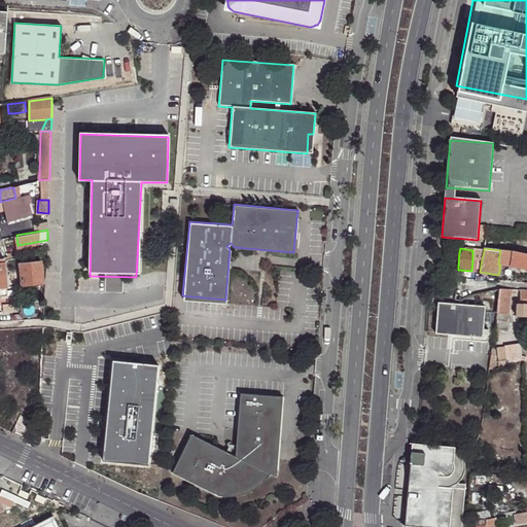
[(484,251),(472,250),(472,259),(478,259),(482,259),(484,251)]
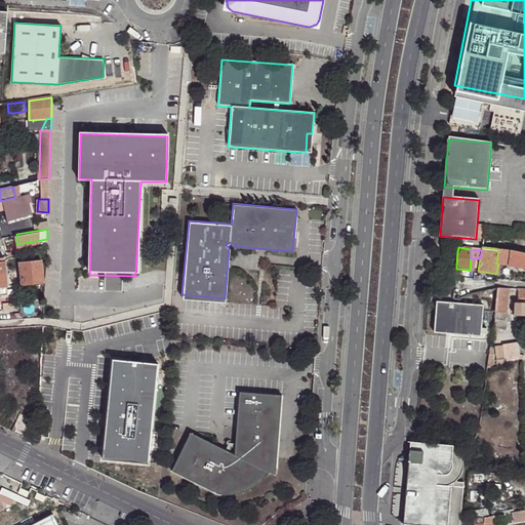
[(498,249),(496,264),(498,264),(524,267),(524,252),(510,250),(498,249)]
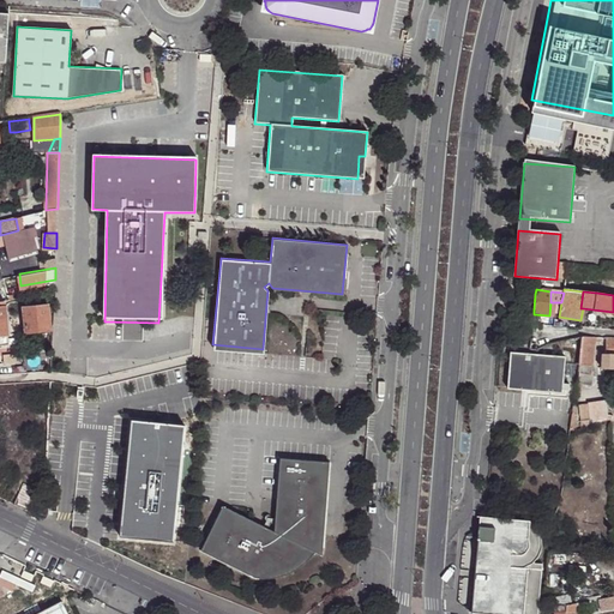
[(26,332),(50,330),(48,306),(38,307),(25,308),(24,308),(26,332)]
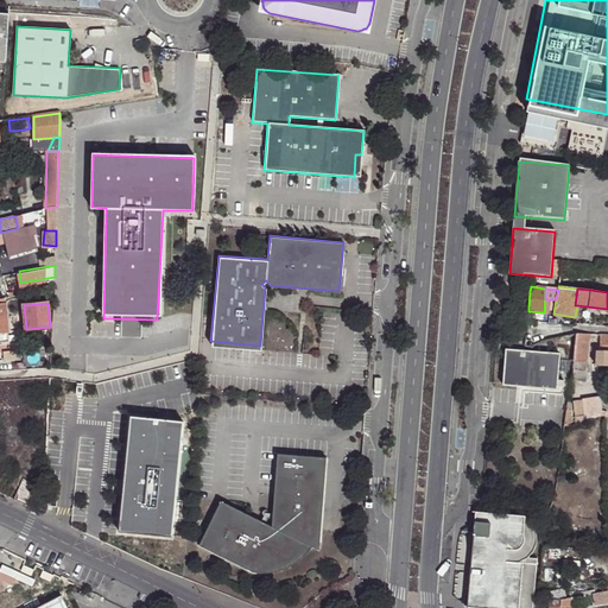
[(373,309),(363,309),(362,318),(373,318),(373,309)]
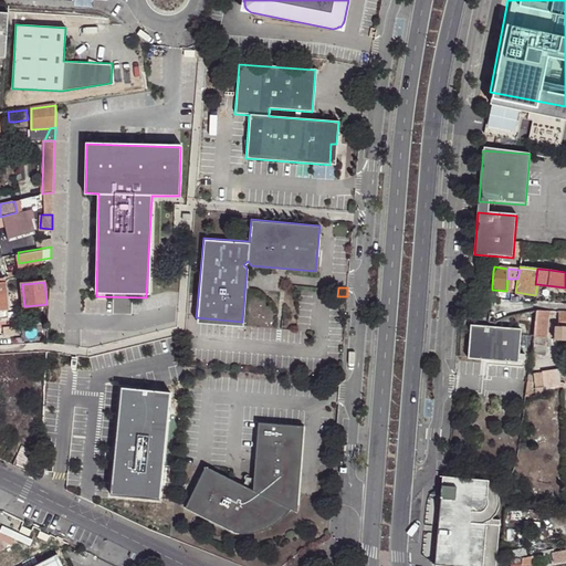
[(545,338),(548,312),(536,312),(533,337),(545,338)]
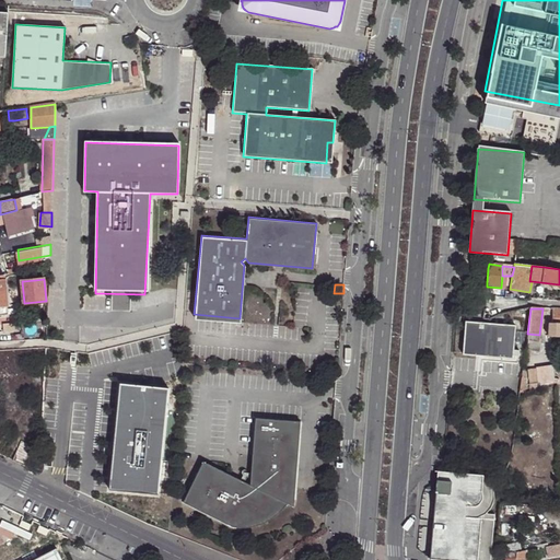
[(515,326),(465,322),(462,356),(476,357),(476,353),(482,353),(482,357),(512,360),(515,326)]
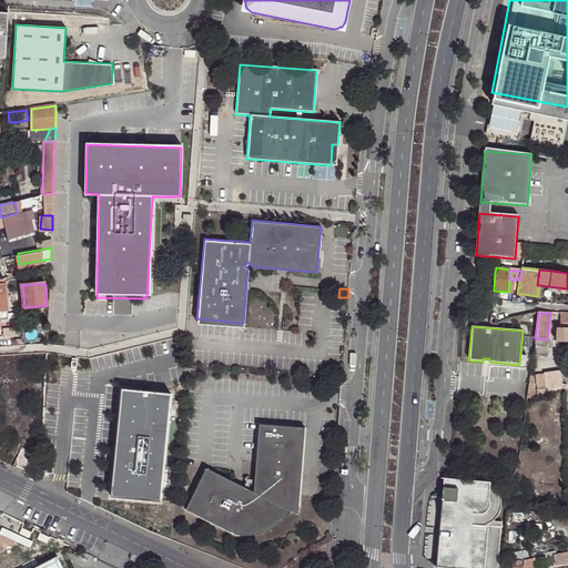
[(534,347),(533,354),(541,356),(544,356),(546,350),(534,347)]
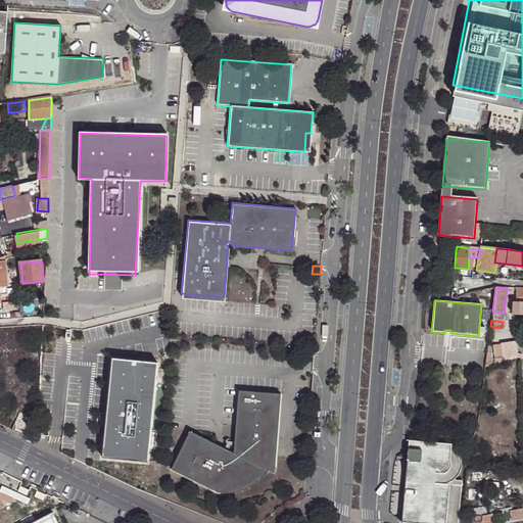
[(516,341),(501,343),(503,359),(519,357),(516,341)]
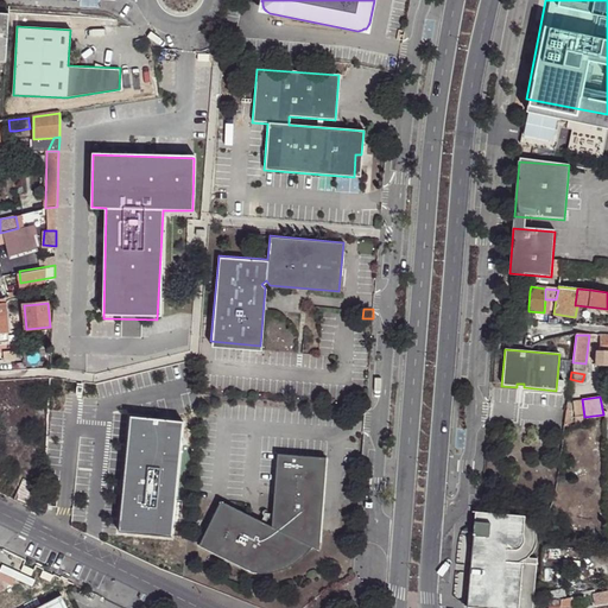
[(572,401),(575,416),(583,415),(581,400),(572,401)]
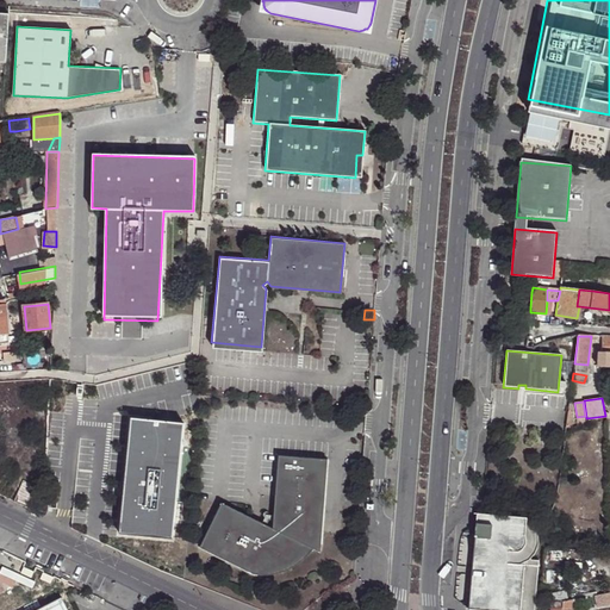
[(181,423),(129,419),(119,539),(170,545),(181,423)]
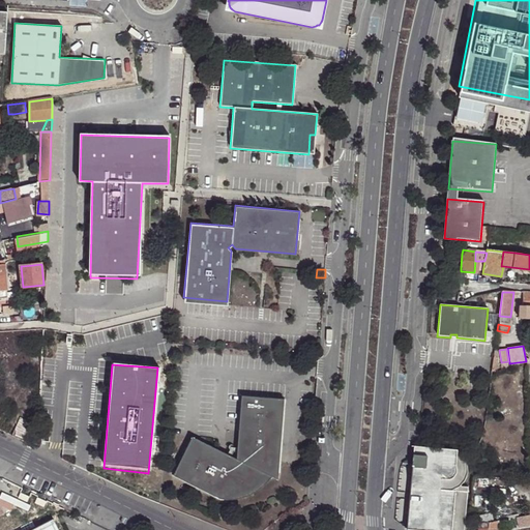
[(278,478),(284,399),(241,395),(239,432),(237,459),(193,438),(174,476),(221,499),(225,499),(230,499),(233,499),(239,498),(245,497),(251,494),(256,491),(260,487),(262,484),(265,479),(268,474),(278,478)]
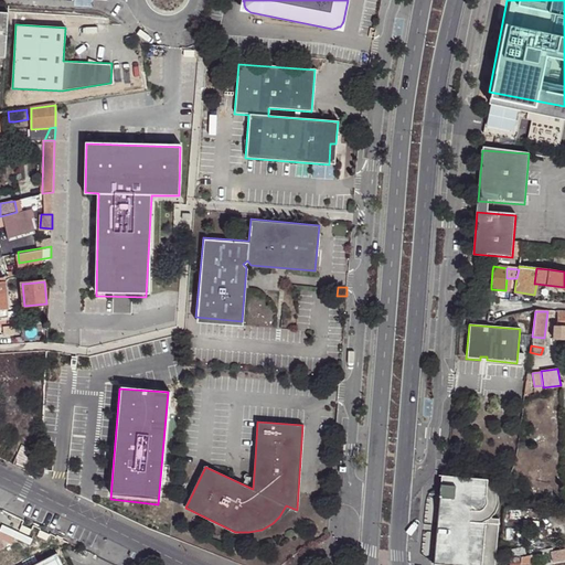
[(440,481),(439,487),(484,491),(486,486),(486,478),(446,475),(440,475),(440,481)]
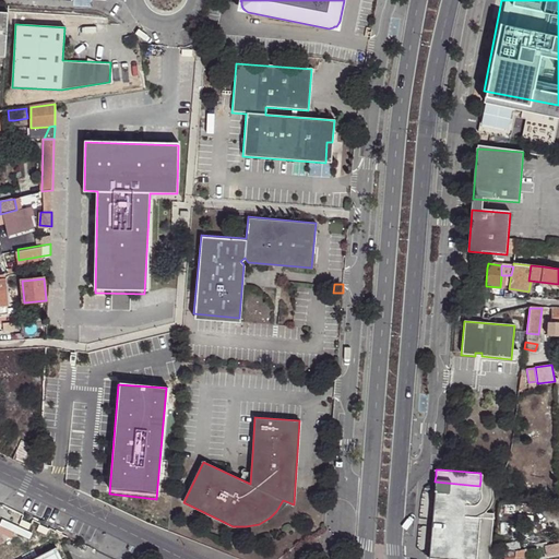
[(432,509),(428,558),(440,558),(488,558),(492,513),(477,512),(477,510),(479,486),(435,482),(432,509)]
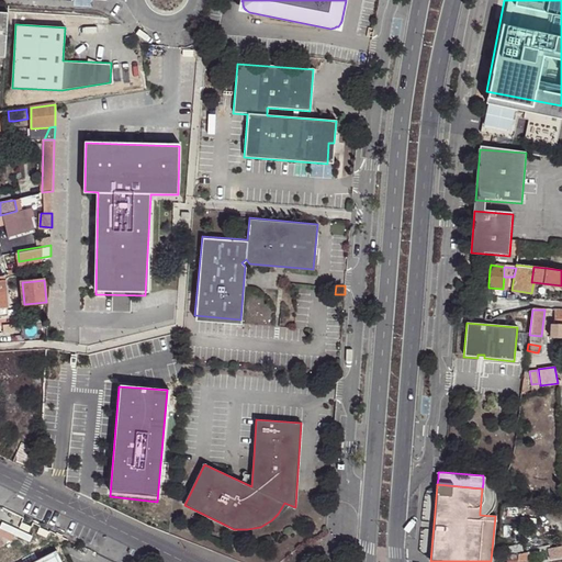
[(40,528),(37,535),(47,538),(49,532),(40,528)]
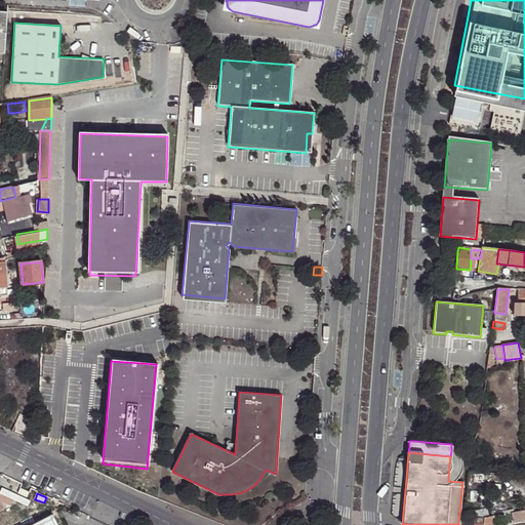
[(515,523),(524,521),(524,511),(513,513),(515,523)]
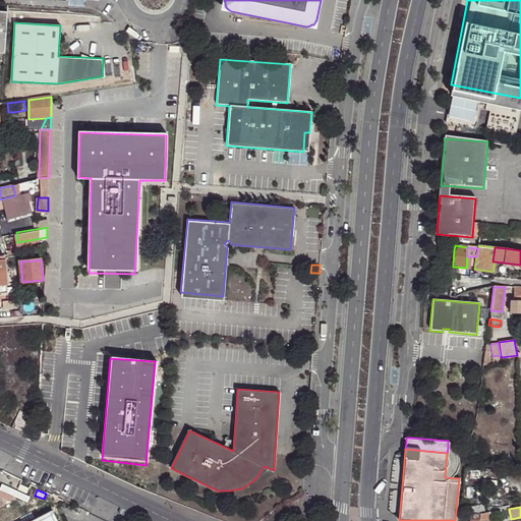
[(57,520),(51,508),(25,520),(57,520)]
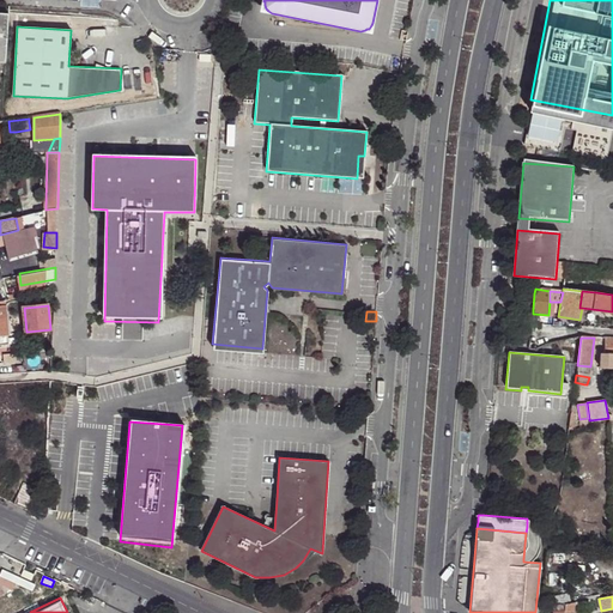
[(571,604),(553,606),(553,612),(576,612),(576,602),(571,604)]
